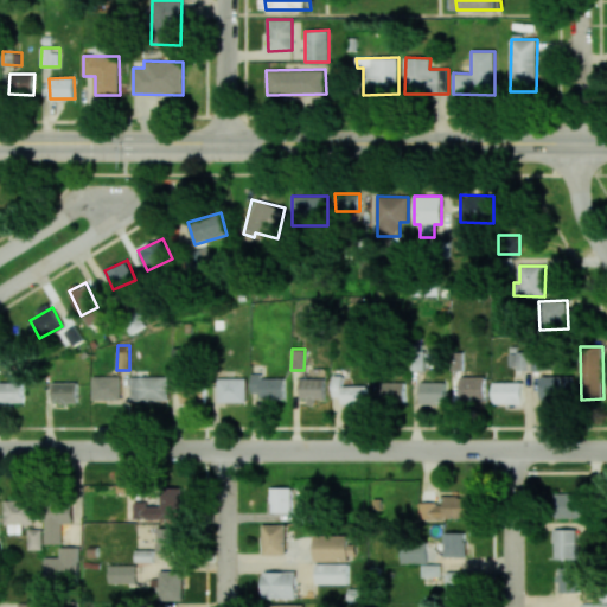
[(285,378),(261,378),(261,374),(251,374),(251,393),(260,393),(260,398),(285,398),(285,378)]
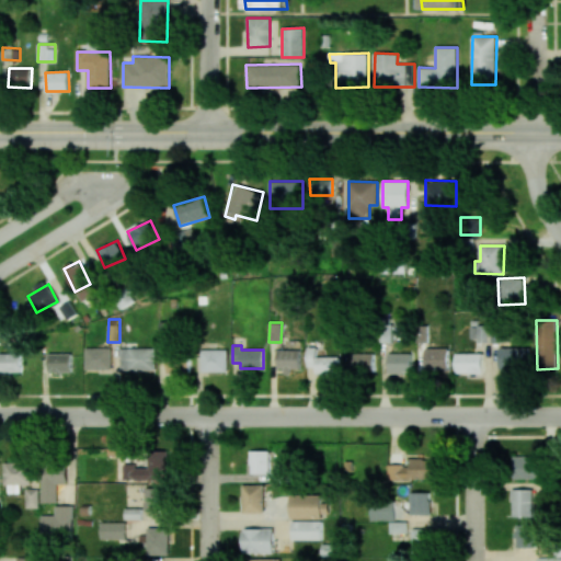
[(112,348),(86,347),(86,368),(112,369),(112,348)]
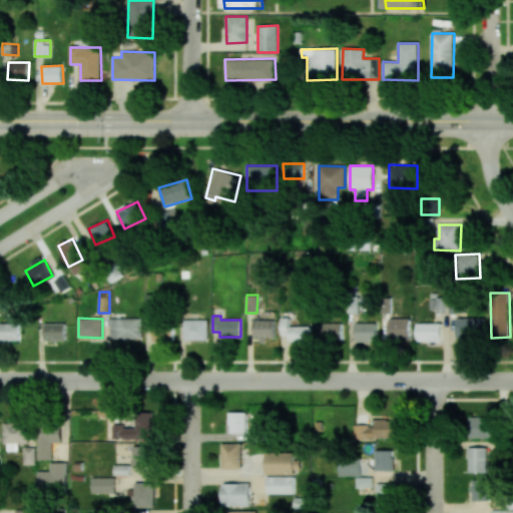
[(142,319),(110,318),(110,339),(142,339),(142,319)]
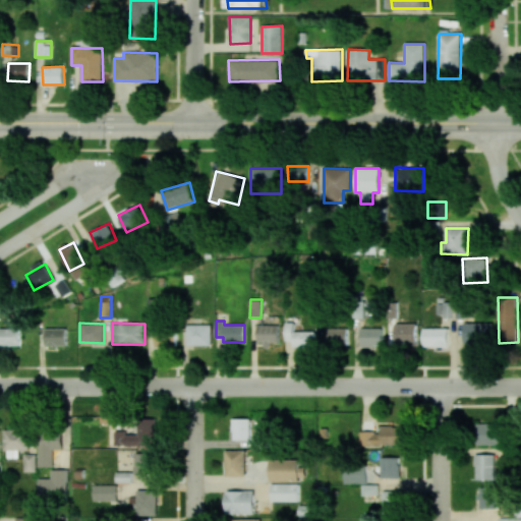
[(314,346),(315,332),(295,331),(295,323),(286,323),(286,341),(294,341),(293,346),(314,346)]
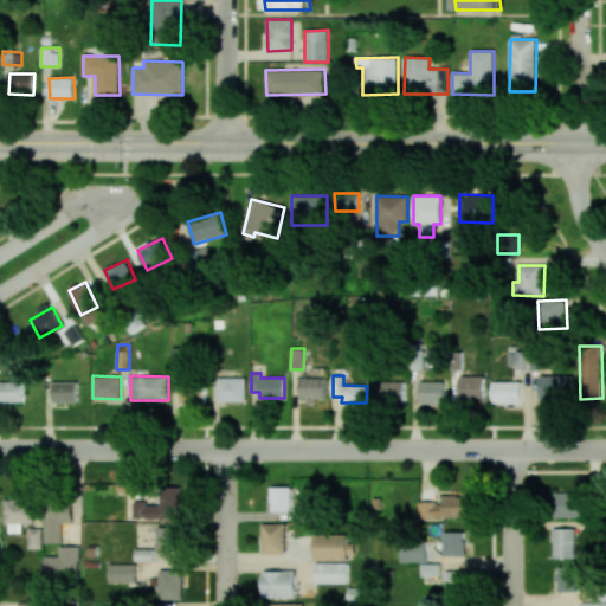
[(484,375),(461,376),(461,398),(485,398),(484,375)]
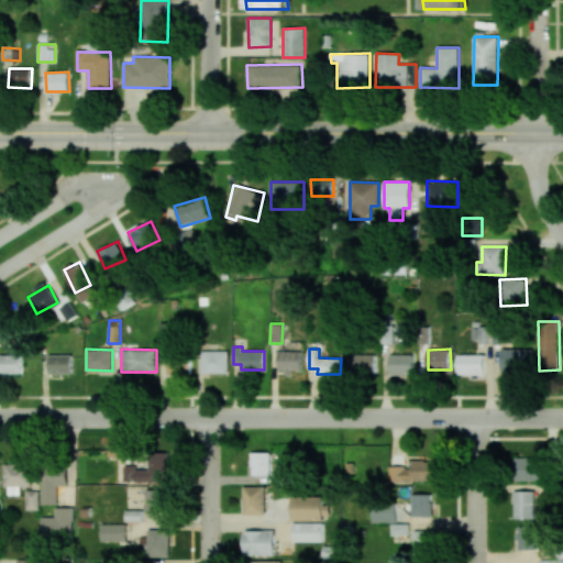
[(532,349),(501,349),(501,374),(532,374),(532,349)]
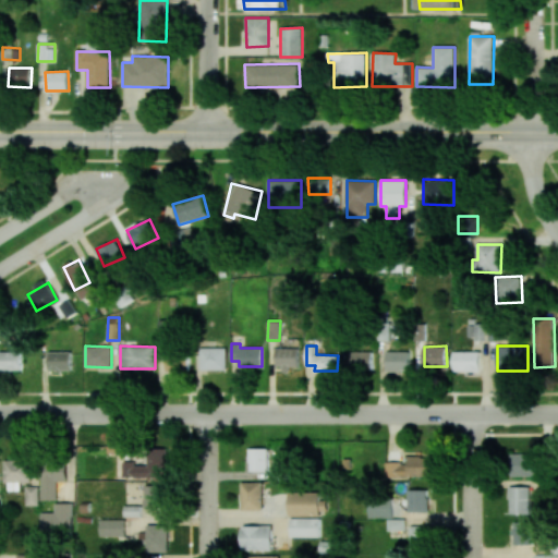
[(166,348),(165,372),(187,373),(190,349),(166,348)]
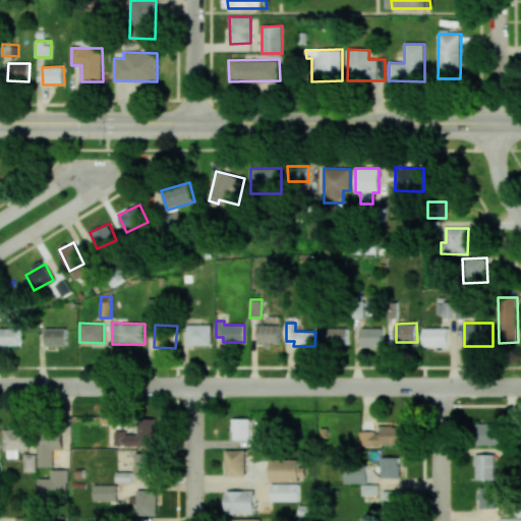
[(212,325),(187,325),(186,345),(212,345),(212,325)]
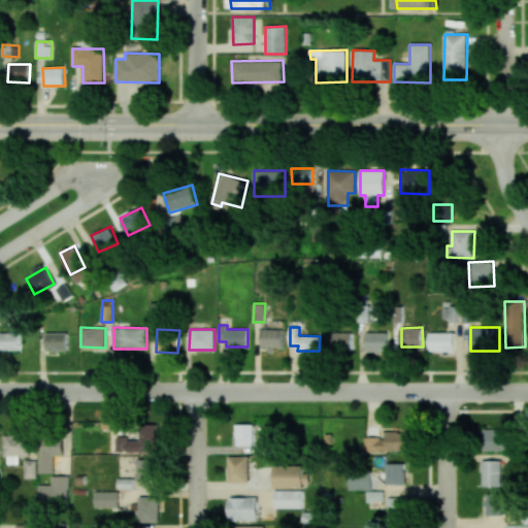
[(262,329),(262,350),(275,350),(275,347),(284,347),(283,329),(262,329)]
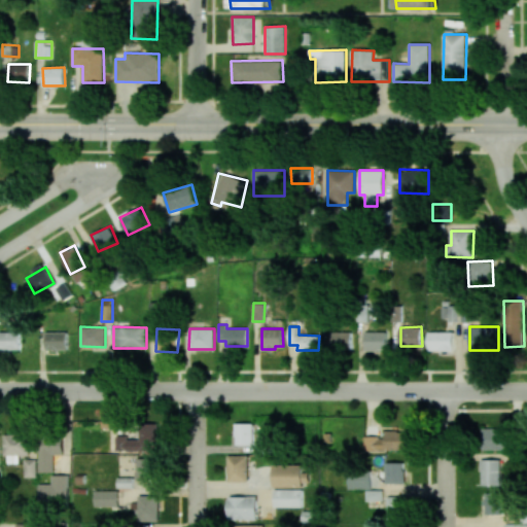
[(0,330),(0,350),(20,351),(20,331),(0,330)]
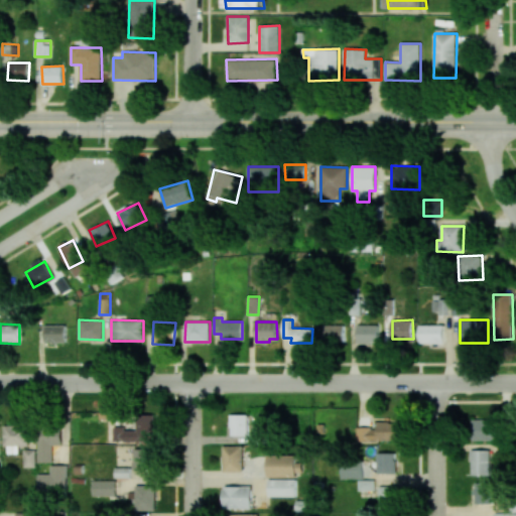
[(344,325),(324,326),(325,343),(345,342),(344,325)]
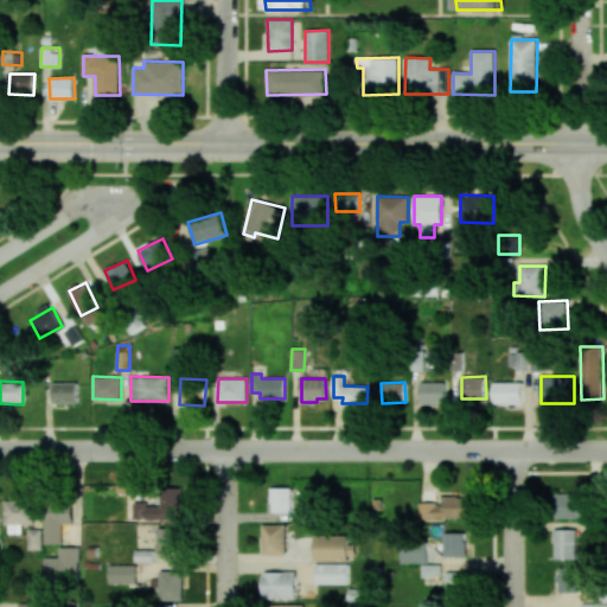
[(420,383),(421,404),(446,403),(445,382),(420,383)]
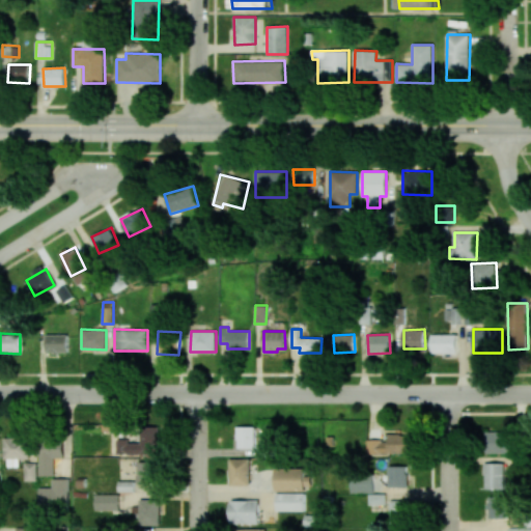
[(431,335),(431,354),(457,354),(457,334),(431,335)]
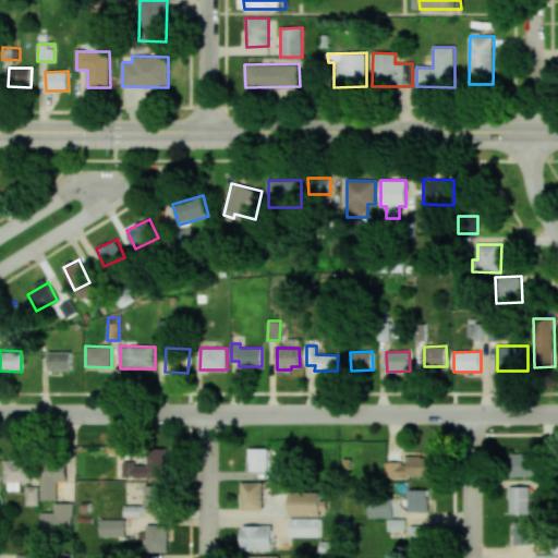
[(71,352),(48,352),(48,371),(71,371),(71,352)]
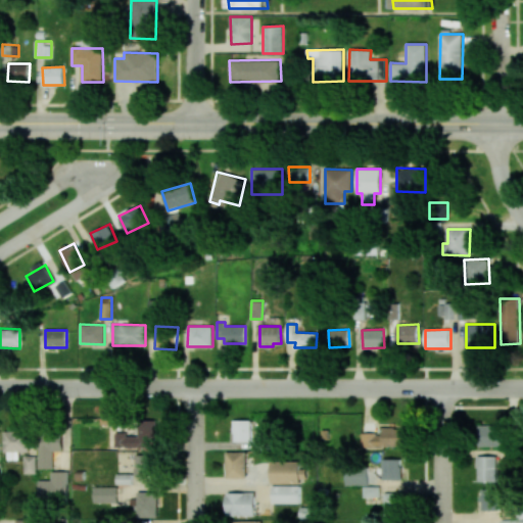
[(156,420),(139,420),(139,436),(127,436),(127,432),(108,432),(108,447),(156,447),(156,420)]
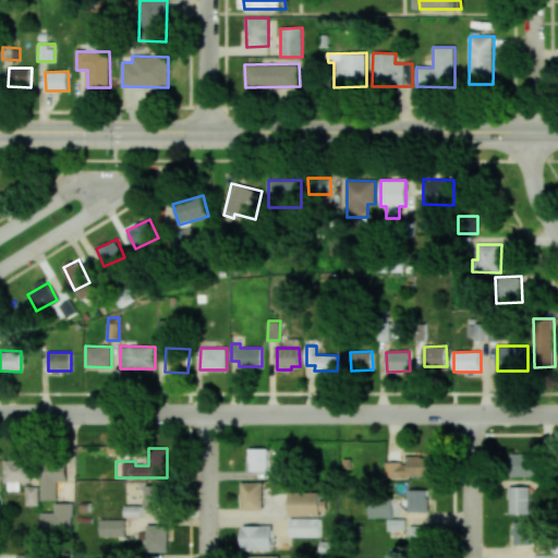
[(268,448),(249,448),(249,471),(269,471),(268,448)]
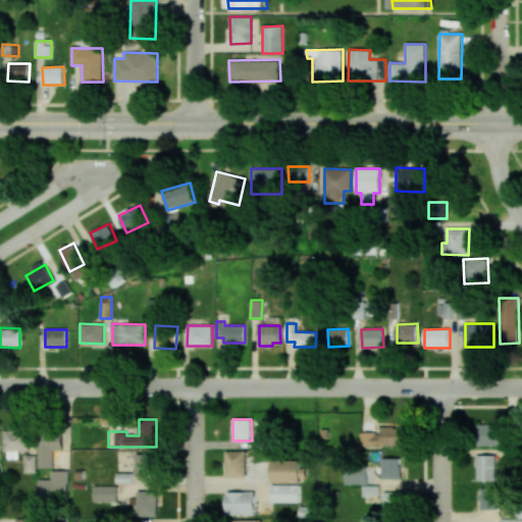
[(505,423),(477,424),(477,446),(506,446),(505,423)]
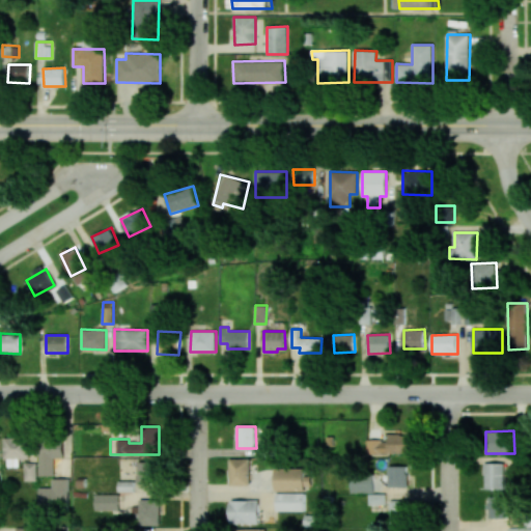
[(410,453),(410,434),(387,434),(387,440),(367,440),(367,454),(410,453)]
